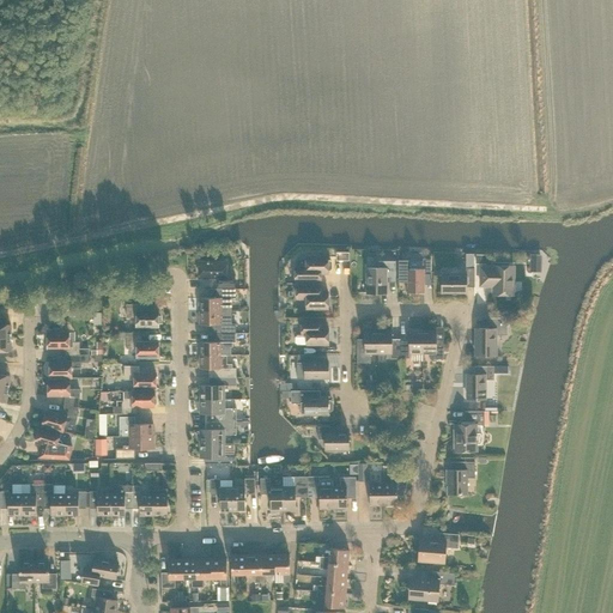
[(486,265),(486,255),(475,255),(475,265),(486,265)]
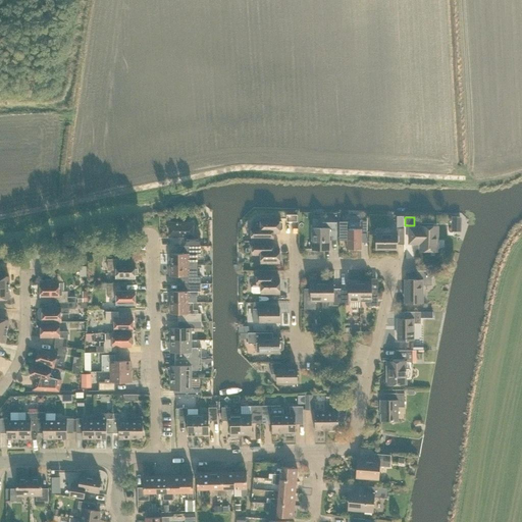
[(461,217),(451,217),(451,231),(461,231),(461,217)]
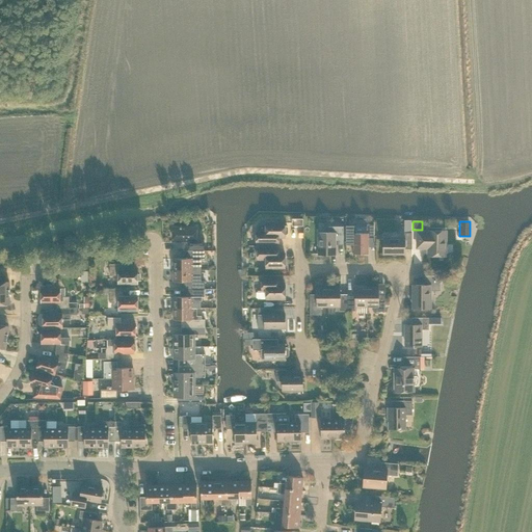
[(188,223),(179,223),(179,227),(173,227),(173,242),(189,242),(189,249),(204,249),(204,238),(197,237),(197,227),(188,227),(188,223)]
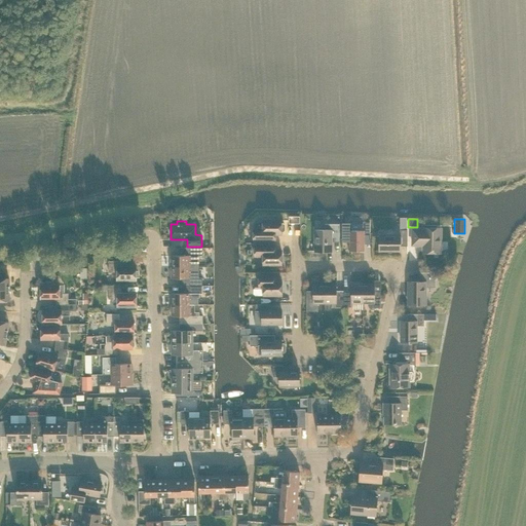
[(282,221),(262,221),(262,229),(253,229),(253,241),(275,240),(275,234),(282,234),(282,232),(283,232),(284,231),(284,225),(283,224),(282,224),(282,221)]
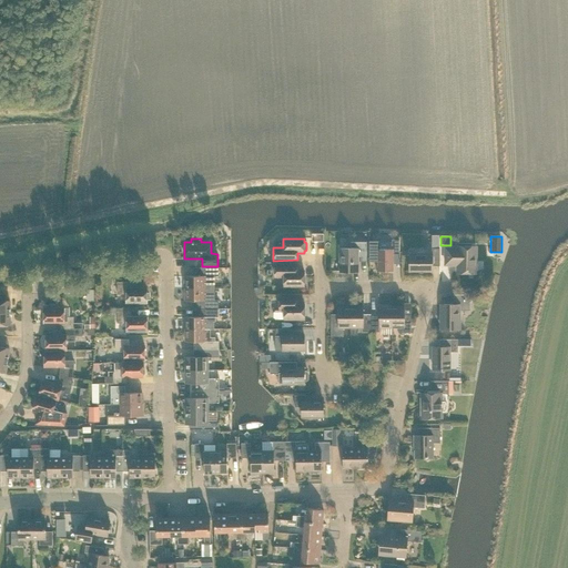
[(399,254),(399,240),(392,240),(392,250),(379,250),(379,242),(368,242),(369,262),(378,262),(378,271),(392,271),(392,254),(399,254)]
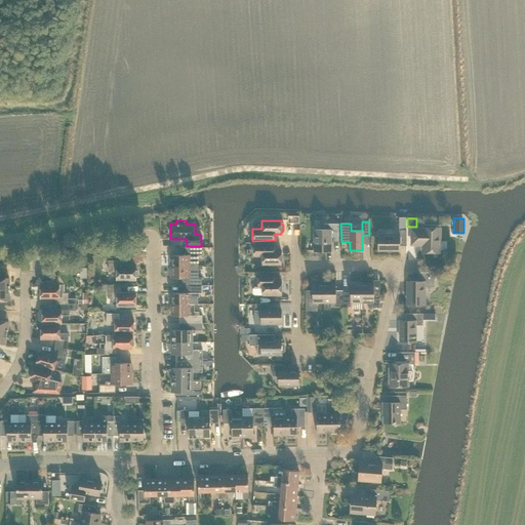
[(338,242),(338,224),(324,224),(324,231),(314,231),(314,251),(330,251),(330,242),(338,242)]
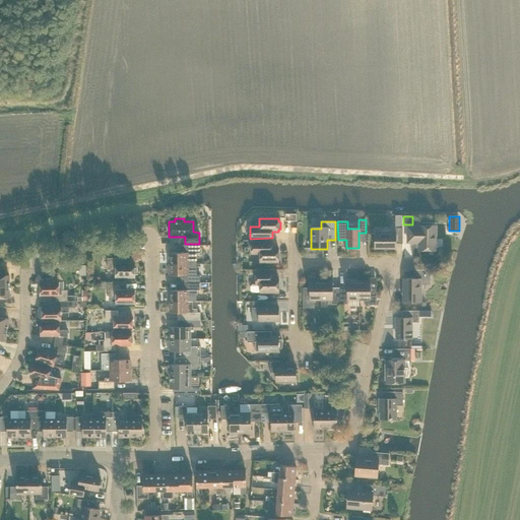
[(418,250),(435,251),(436,225),(419,225),(419,228),(408,228),(407,242),(418,243),(418,250)]
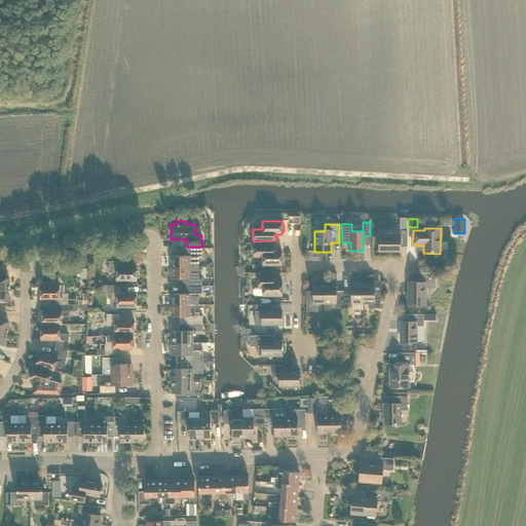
[(400,247),(407,247),(407,230),(400,230),(400,236),(379,236),(379,251),(400,251),(400,247)]
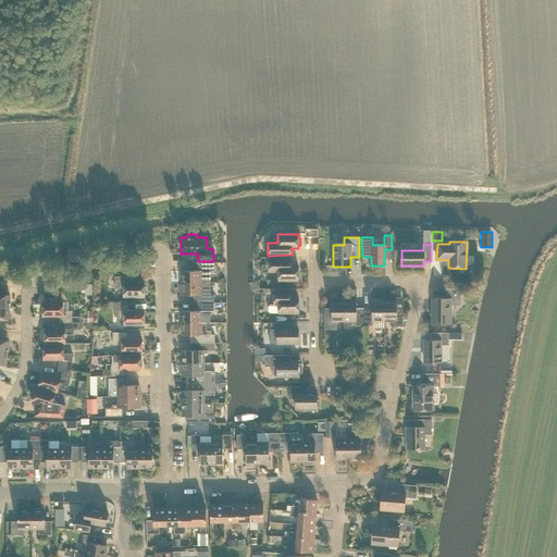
[(298,281),(298,267),(292,267),(292,259),(269,260),(269,272),(279,272),(279,281),(298,281)]
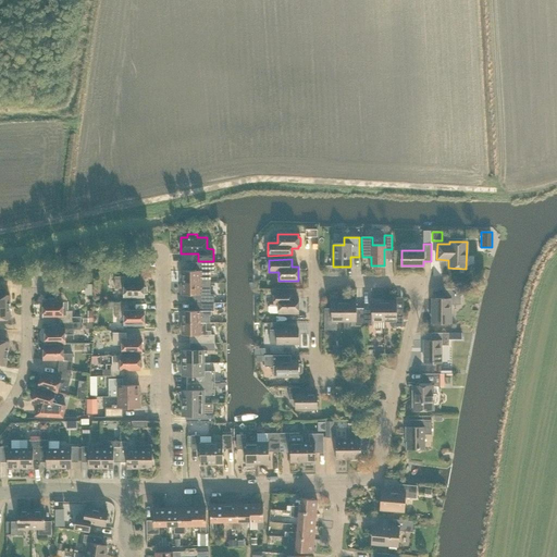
[(210,271),(214,271),(214,262),(195,262),(195,271),(181,271),(181,283),(210,283),(210,271)]
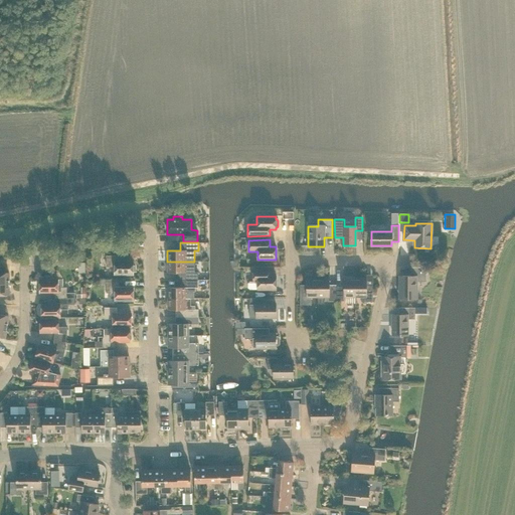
[(115,275),(133,275),(133,262),(119,262),(119,255),(107,255),(107,267),(115,267),(115,275)]
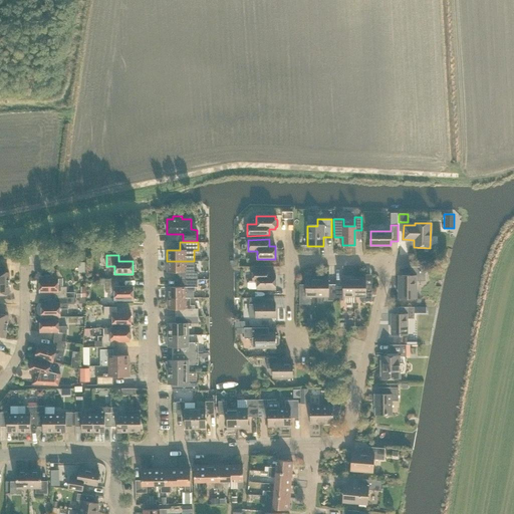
[(180,279),(198,279),(198,272),(194,272),(194,261),(167,261),(168,272),(180,272),(180,279)]
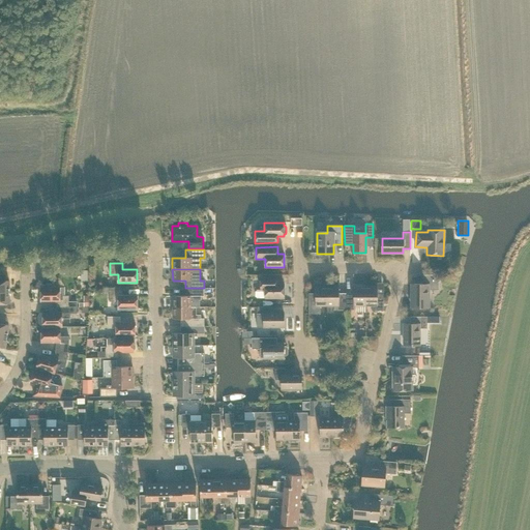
[(0,292),(9,293),(9,281),(3,281),(3,274),(0,273),(0,292)]
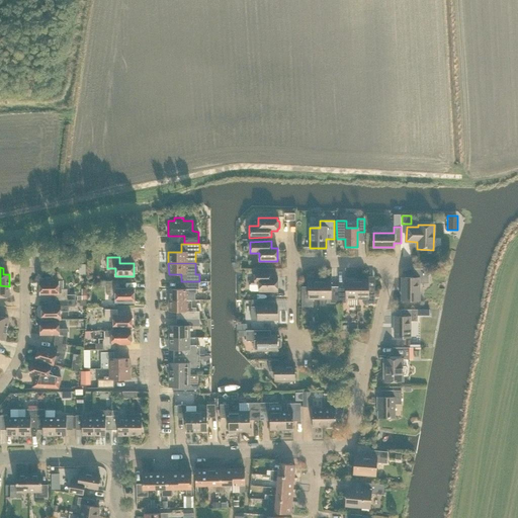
[(428,275),(430,275),(430,268),(414,268),(414,278),(403,278),(403,300),(419,300),(419,283),(428,283),(428,275)]
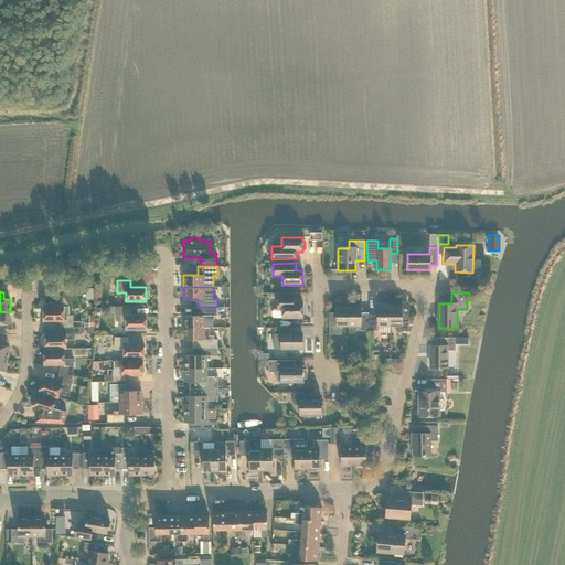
[(302,318),(302,302),(296,302),(295,296),(290,296),(277,296),(277,309),(274,309),(273,310),(273,317),(274,318),(283,318),(302,318)]
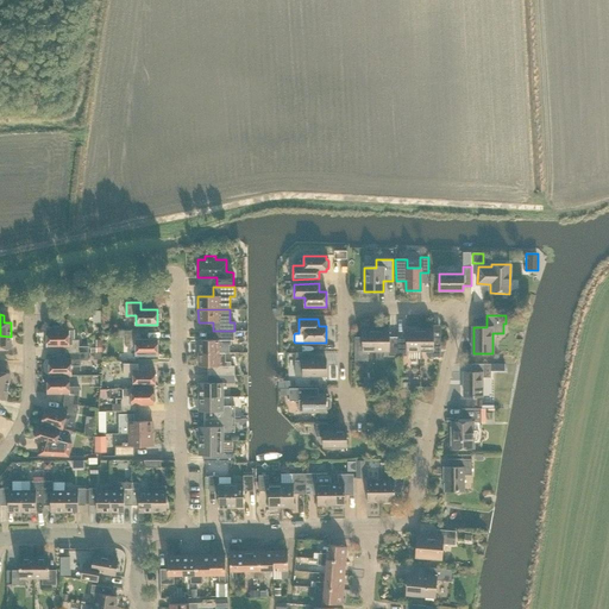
[(368,351),(376,351),(376,330),(362,330),(362,337),(355,337),(355,360),(368,360),(368,351)]
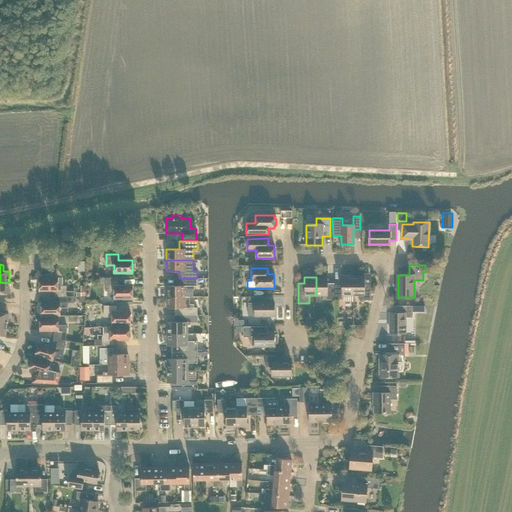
[(327,277),(316,277),(316,295),(322,295),(322,300),(334,300),(334,298),(335,283),(327,283),(327,277)]
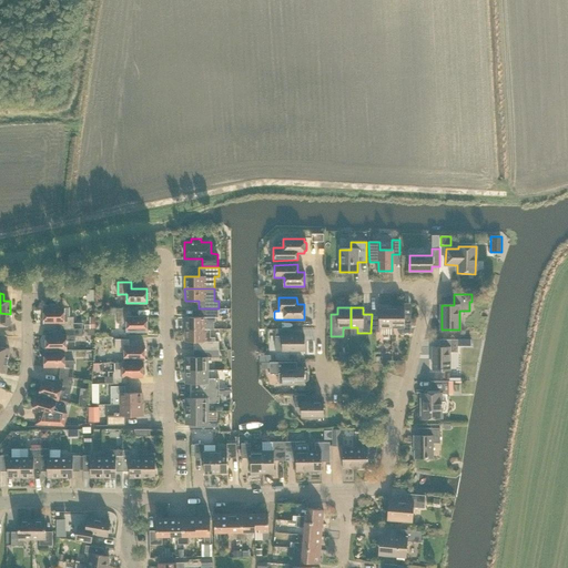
[(381,335),(392,335),(392,327),(392,307),(378,307),(378,314),(372,314),(371,331),(379,331),(379,327),(381,327),(381,335)]
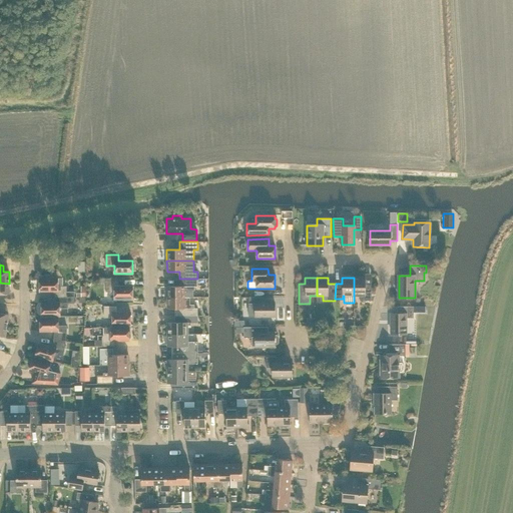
[(354,296),(360,296),(360,301),(372,301),(372,284),(365,284),(365,278),(354,278),(354,296)]
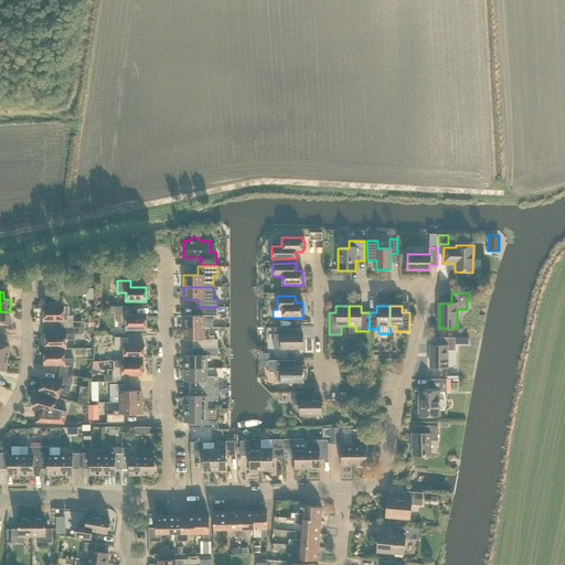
[(73,328),(73,327),(82,327),(82,321),(73,321),(73,316),(63,316),(63,307),(43,307),(43,321),(60,321),(60,328),(62,328),(73,328)]
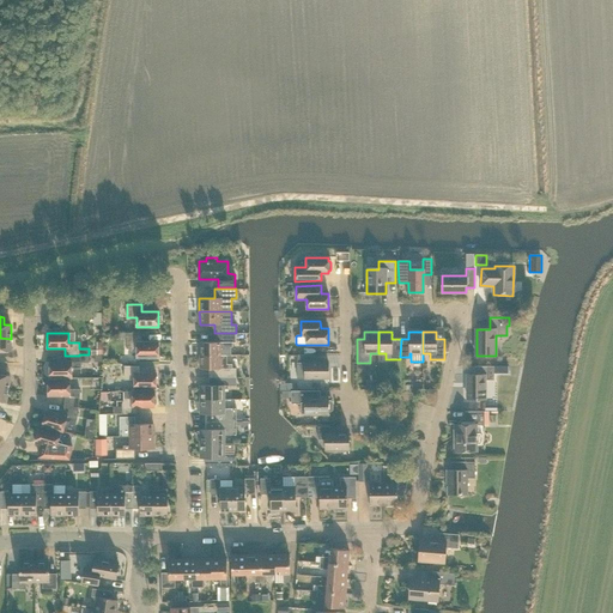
[(200,343),(200,356),(226,356),(230,356),(230,347),(232,347),(232,343),(236,343),(236,333),(214,333),(214,343),(200,343)]
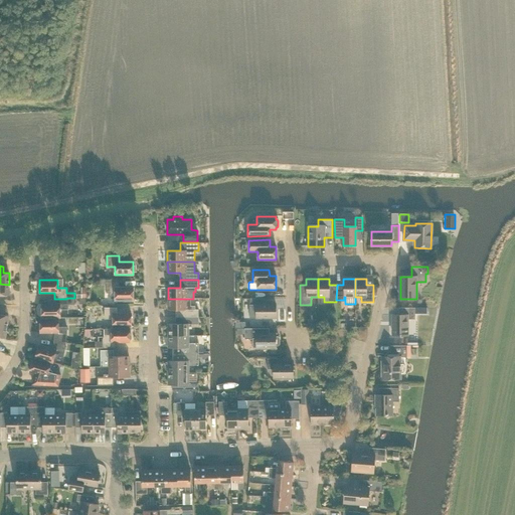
[(115,301),(133,301),(133,288),(119,288),(119,282),(107,282),(107,293),(115,293),(115,301)]
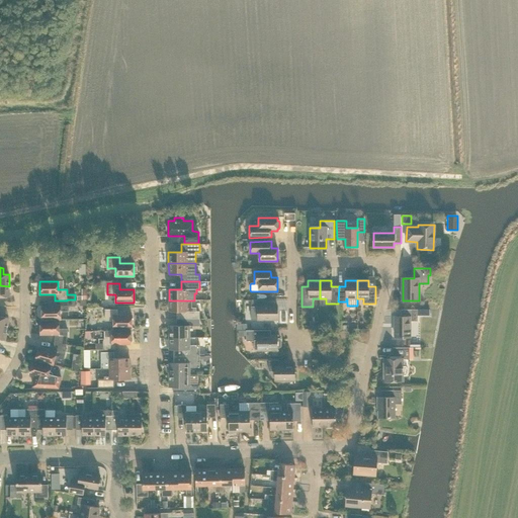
[(0,296),(9,296),(9,286),(0,285),(0,296)]
